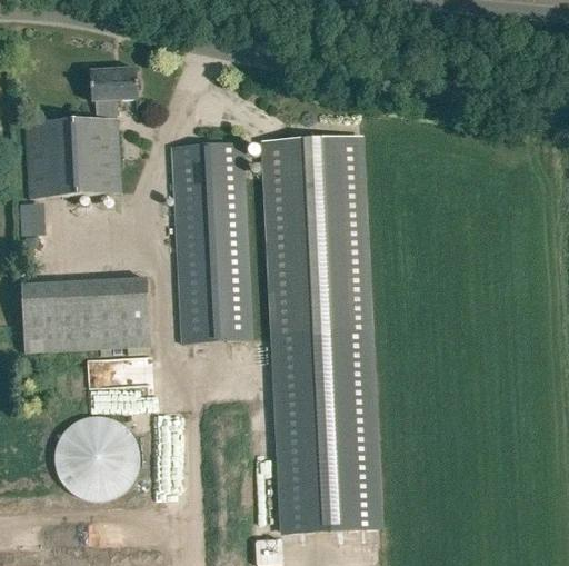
[(96,101),(97,119),(26,122),(30,198),(121,194),(116,100),(138,99),(137,68),(90,70),(91,101),(96,101)]
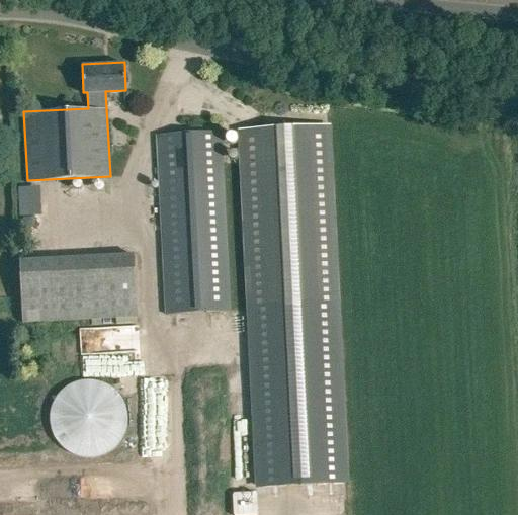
[(240,129),(249,308),(258,486),(345,481),(327,124),(240,129)]
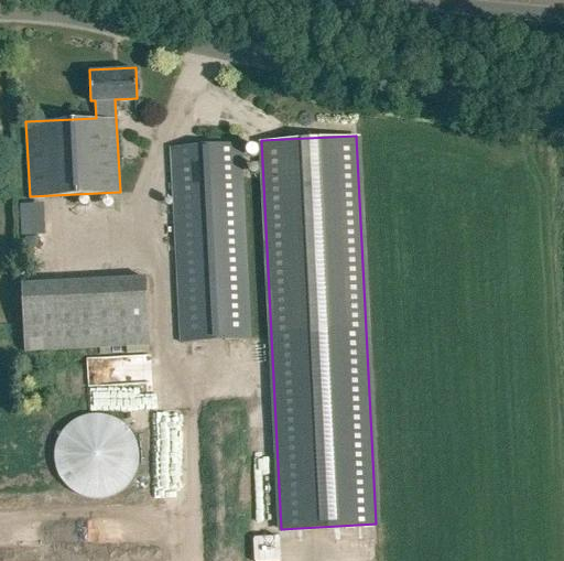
[(240,141),(171,146),(181,342),(250,337),(240,141)]
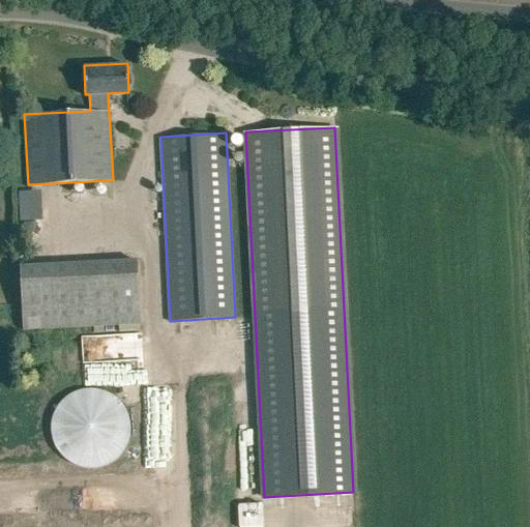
[(18,188),(20,218),(41,216),(39,187),(18,188)]
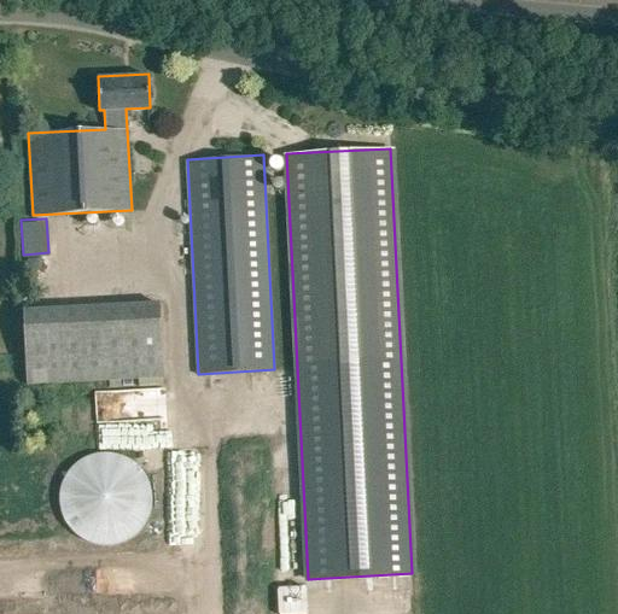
[(159,302),(23,309),(27,382),(164,375),(159,302)]
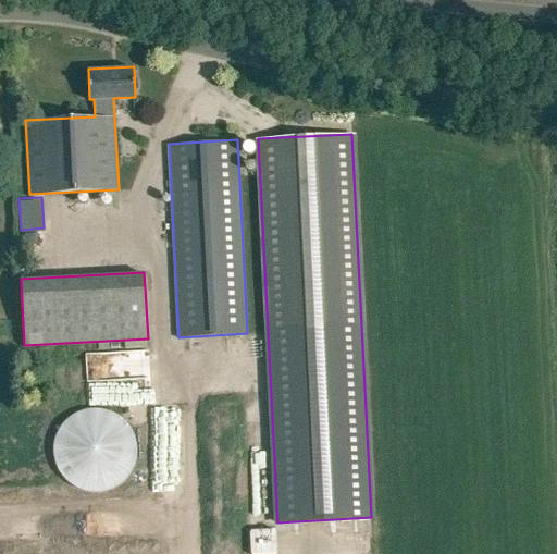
[(85,351),(86,377),(124,374),(123,349),(85,351)]
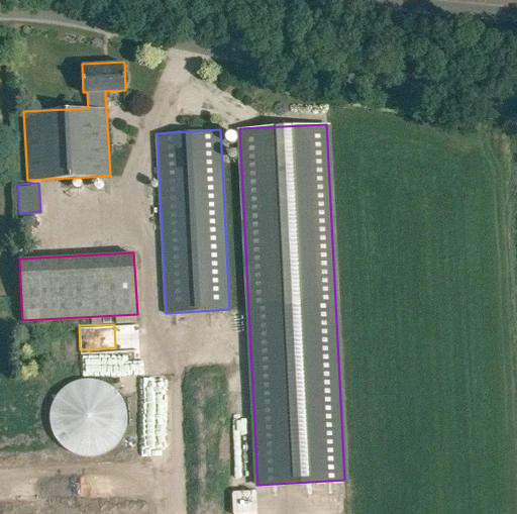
[(50,409),(49,416),(50,423),(52,430),(55,436),(59,441),(64,446),(70,450),(76,453),(83,455),(89,455),(96,455),(103,453),(109,450),(115,446),(120,441),(124,436),(126,430),(128,423),(129,416),(128,409),(126,403),(124,396),(120,391),(115,386),(109,382),(103,379),(96,377),(89,377),(83,377),(76,379),(70,382),(64,386),(59,391),(55,396),(52,403),(50,409)]
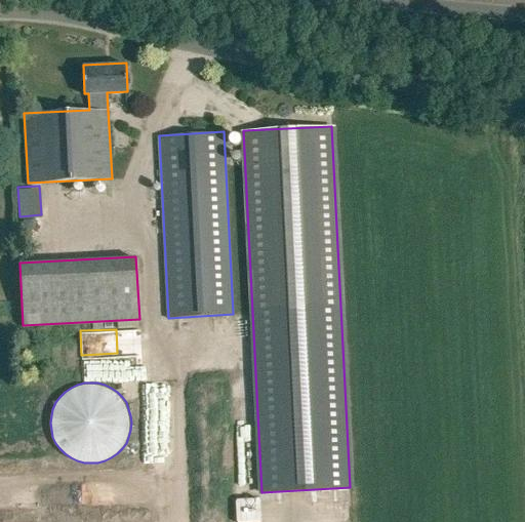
[(236,521),(260,520),(258,496),(235,497),(236,521)]
